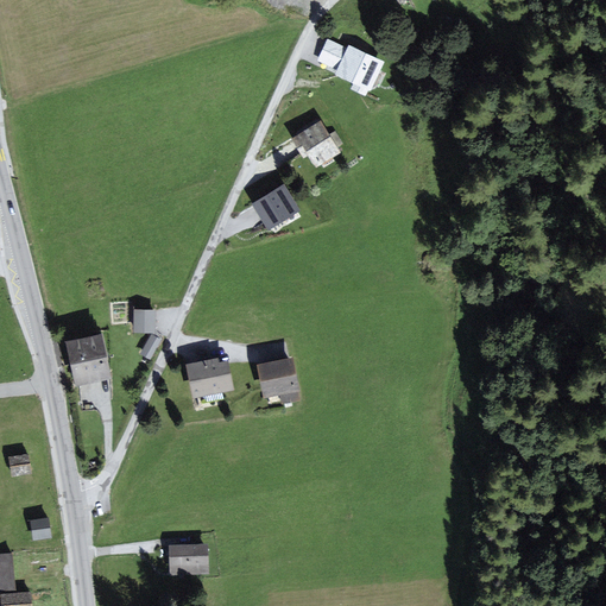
[(367,86),(379,60),(347,45),(346,48),(327,38),(317,57),(338,65),(335,71),(353,80),(349,86),(363,90),(365,84),(367,86)]
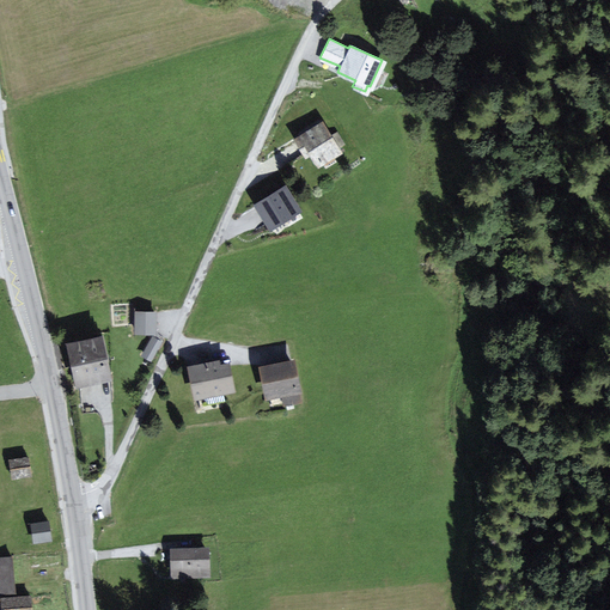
[(329,135),(319,121),(307,128),(293,138),(303,154),(307,152),(315,165),(337,151),(335,147),(342,142),(336,132),(329,135)]
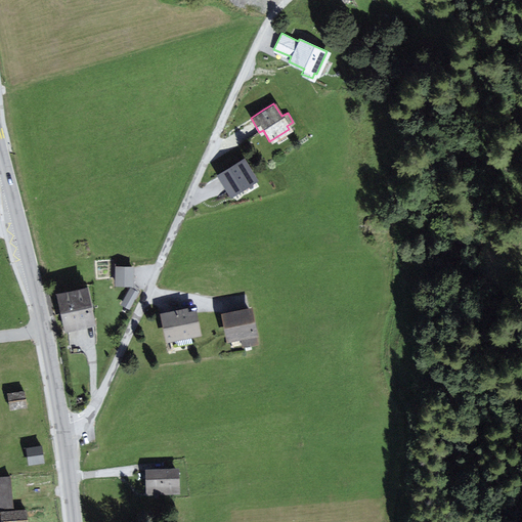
[(254,179),(243,159),(217,174),(228,193),(254,179)]
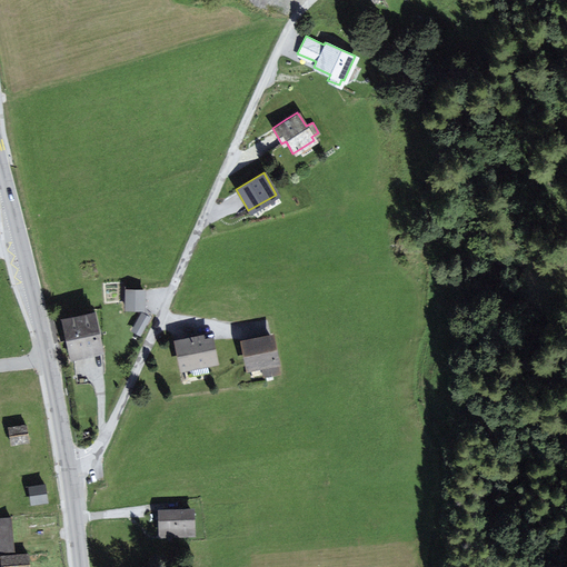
[(141,289),(125,288),(125,307),(141,308),(141,289)]
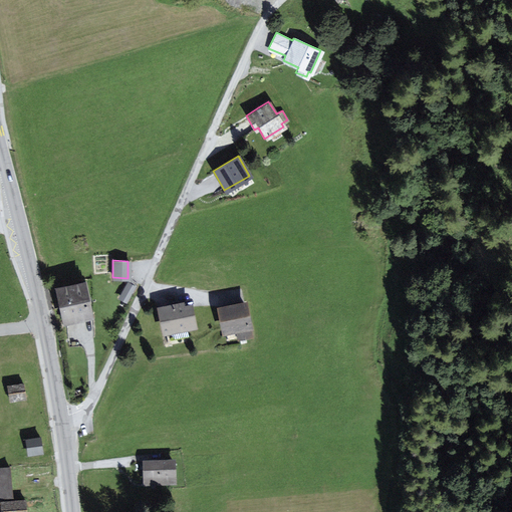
[(88,316),(82,283),(57,288),(60,304),(63,321),(88,316)]
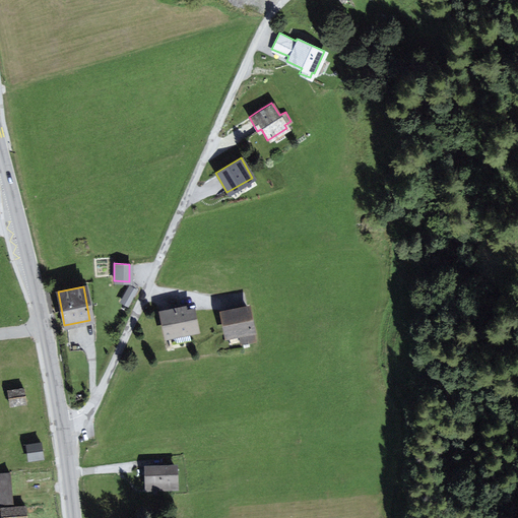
[(252,339),(246,306),(232,309),(219,311),(224,336),(238,333),(240,341),(252,339)]
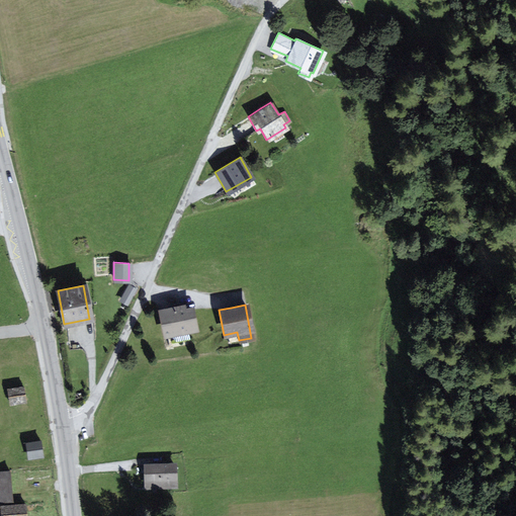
[(175,307),(158,310),(163,335),(195,329),(191,308),(184,309),(183,306),(175,307)]
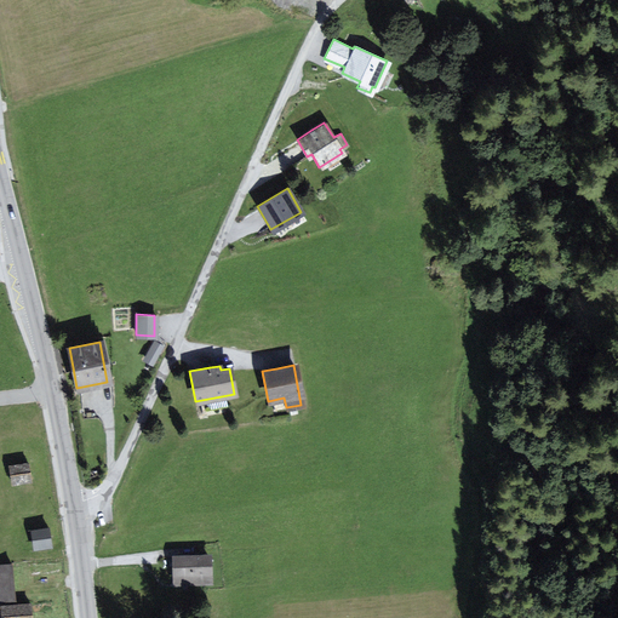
[(27,469),(26,462),(9,464),(11,482),(28,480),(27,469)]
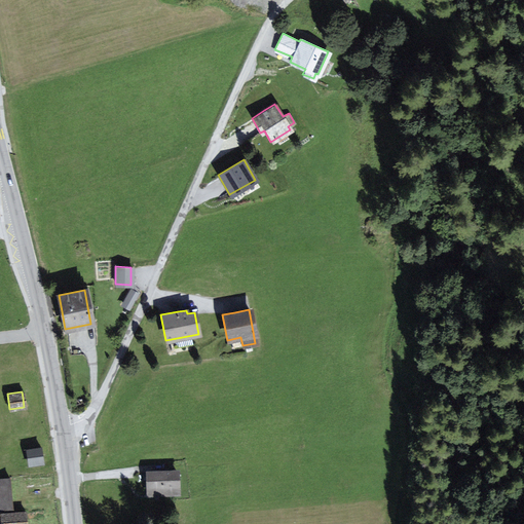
[(40,454),(39,447),(25,449),(28,463),(42,461),(40,454)]
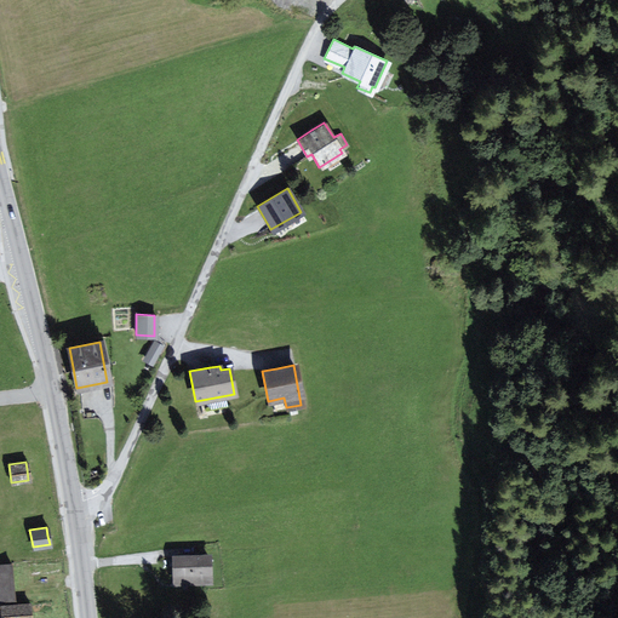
[(207,581),(207,554),(187,554),(171,555),(172,582),(207,581)]
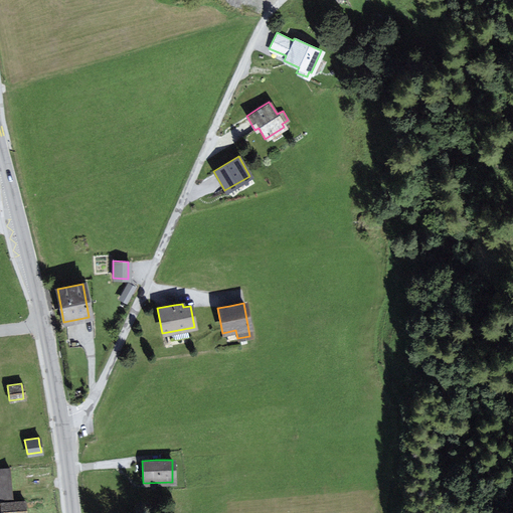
[(7,467),(0,468),(0,497),(10,496),(7,467)]
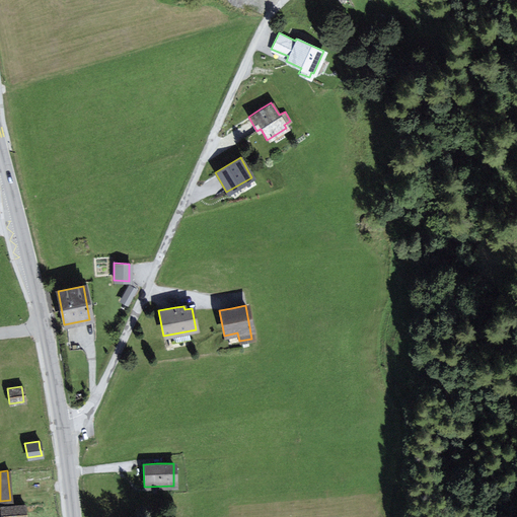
[(23,516),(23,514),(22,504),(0,506),(0,516),(23,516)]
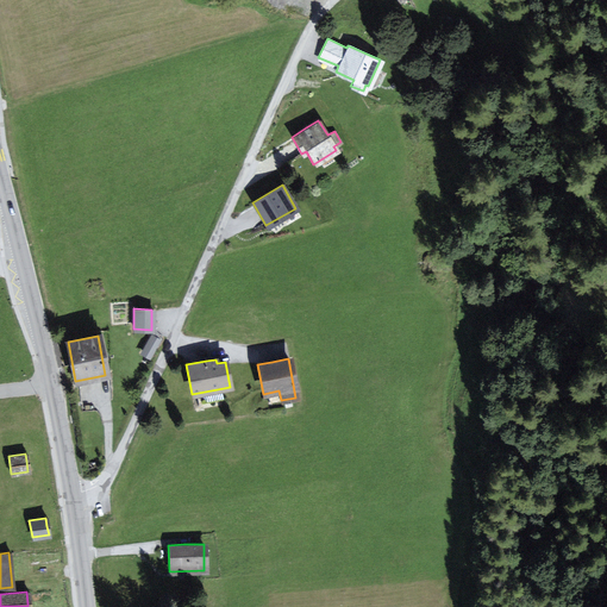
All buildings are outlined.
